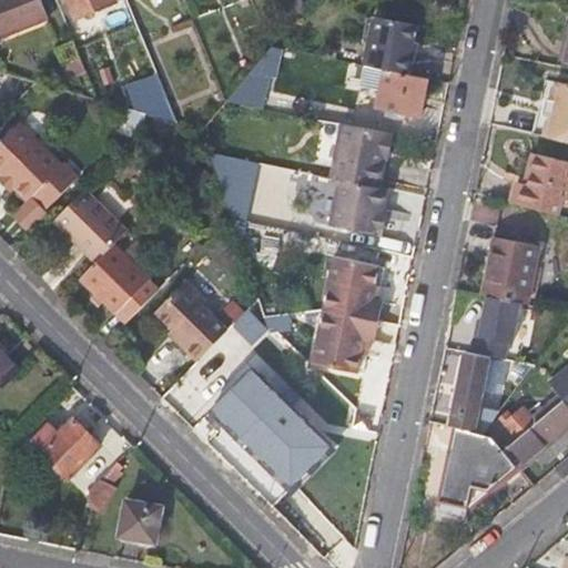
[(41,0),(0,0),(0,38),(50,18),(41,0)]
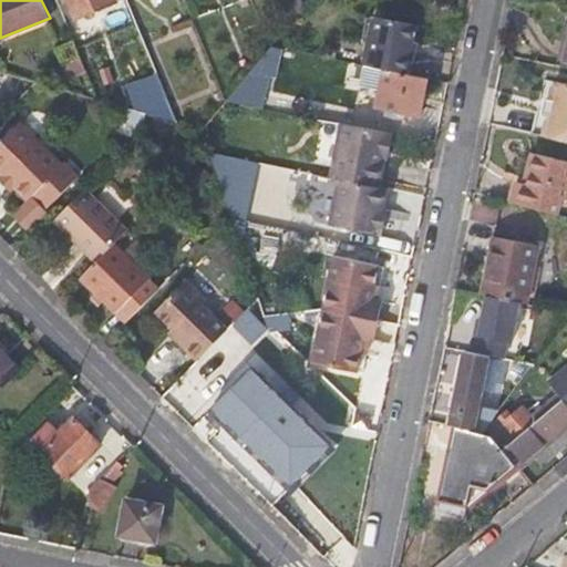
[(115,0),(68,0),(75,18),(116,1),(115,0)]
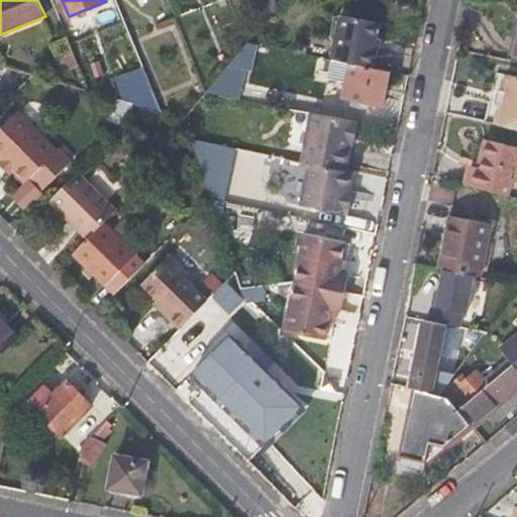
[(343,16),(333,61),(351,64),(376,69),(380,53),(375,52),(378,37),(380,23),(343,16)]
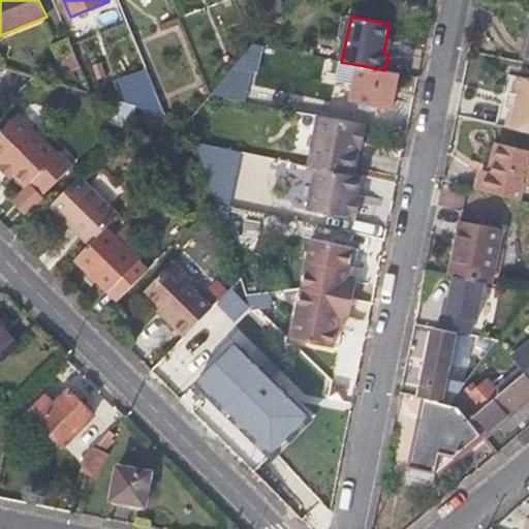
[(65,75),(83,68),(70,38),(52,45),(65,75)]
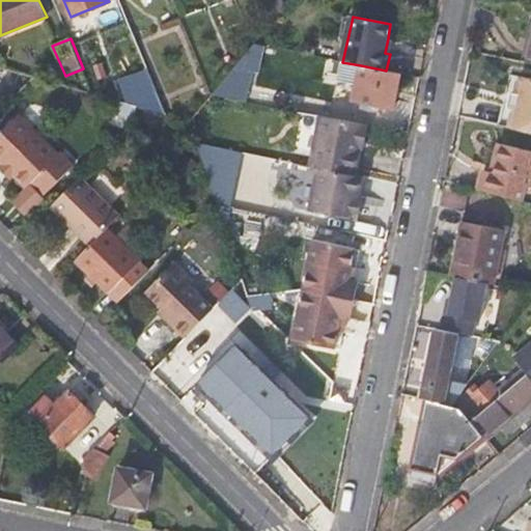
[(394,110),(402,74),(386,71),(361,65),(353,102),(394,110)]
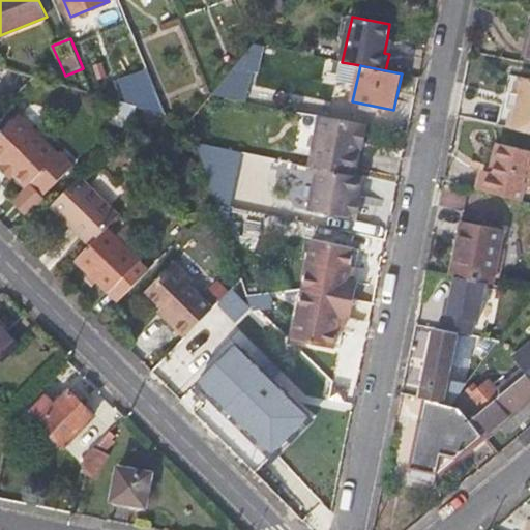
[(512,110),(503,108),(499,125),(529,133),(529,79),(521,77),(517,95),(512,110)]
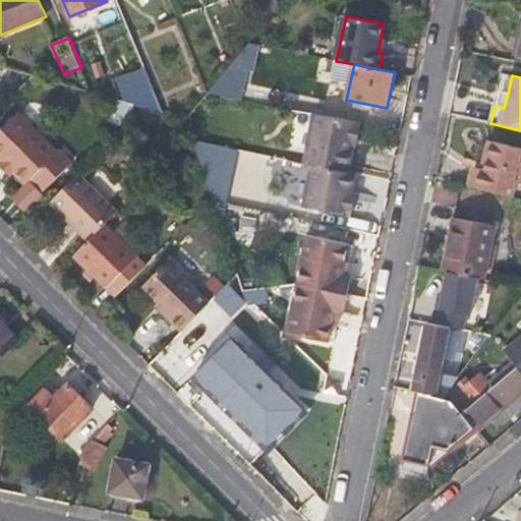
[(504,108),(508,94),(499,91),(495,106),(504,108)]
